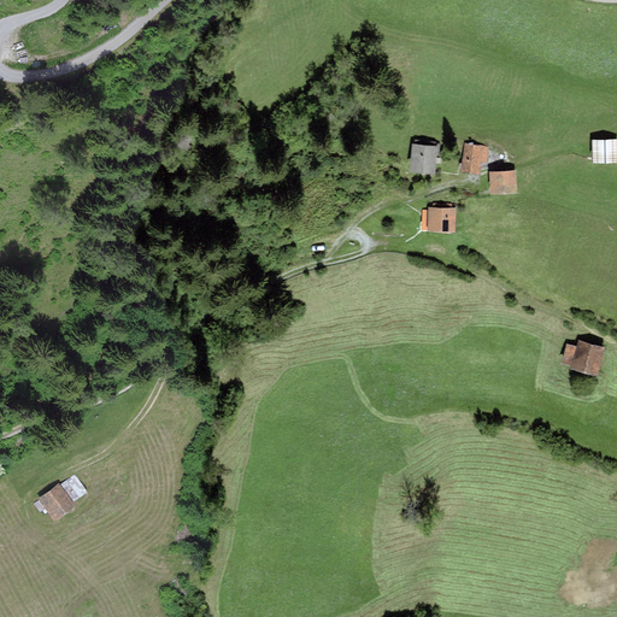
[(616,139),(594,141),(595,164),(616,162),(616,139)]
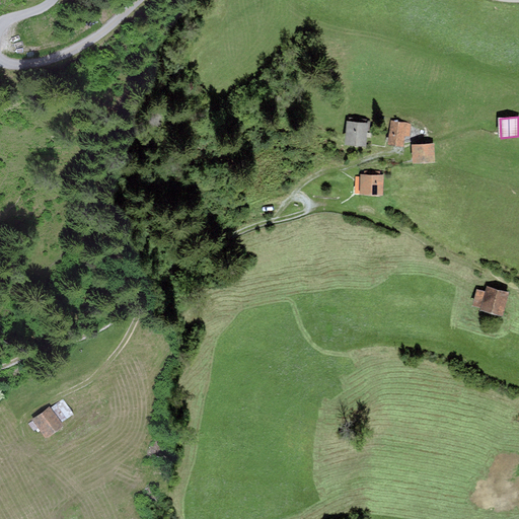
[(370,123),(348,121),(346,144),(367,146),(370,123)]
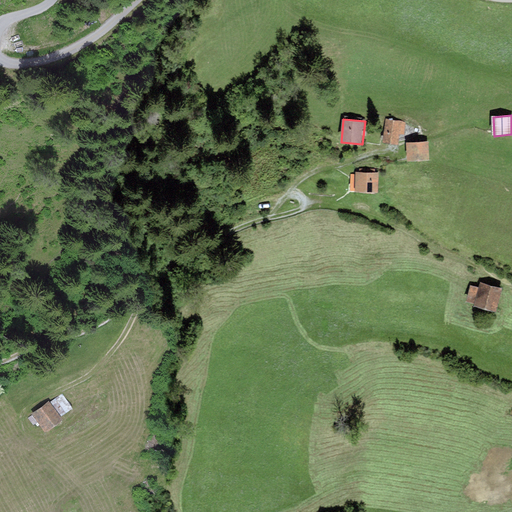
[(406,121),(386,119),(383,143),(399,145),(401,135),(405,135),(406,121)]
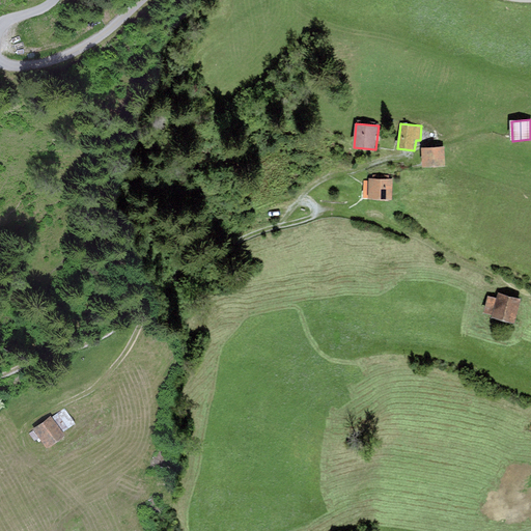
[(445,146),(423,148),(424,167),(447,165),(445,146)]
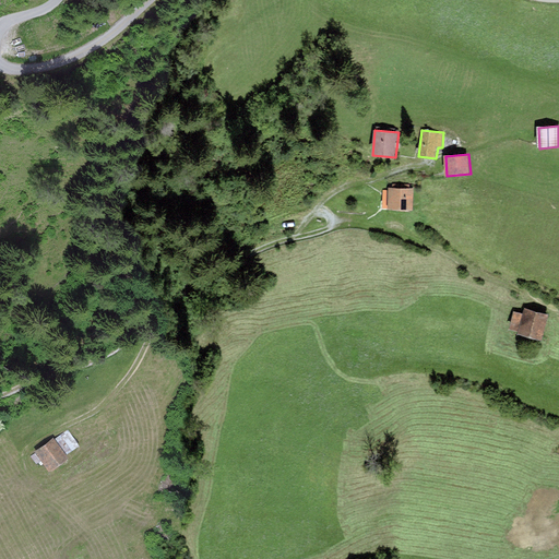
[(414,188),(390,189),(390,210),(414,209),(414,188)]
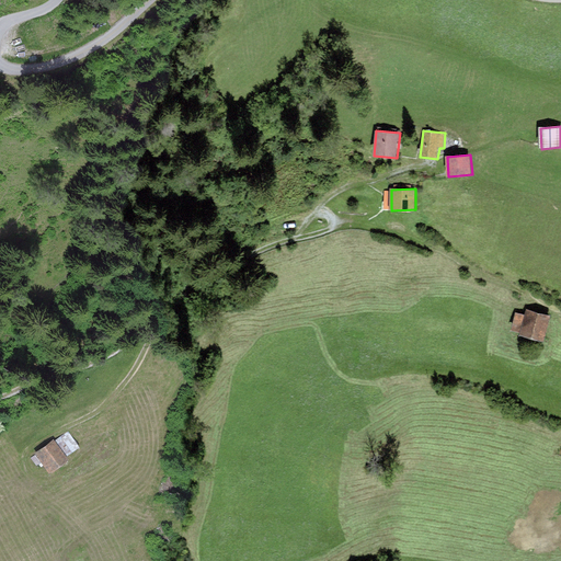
[(526,316),(516,313),(512,330),(522,333),(522,335),(546,341),(552,316),(527,310),(526,316)]
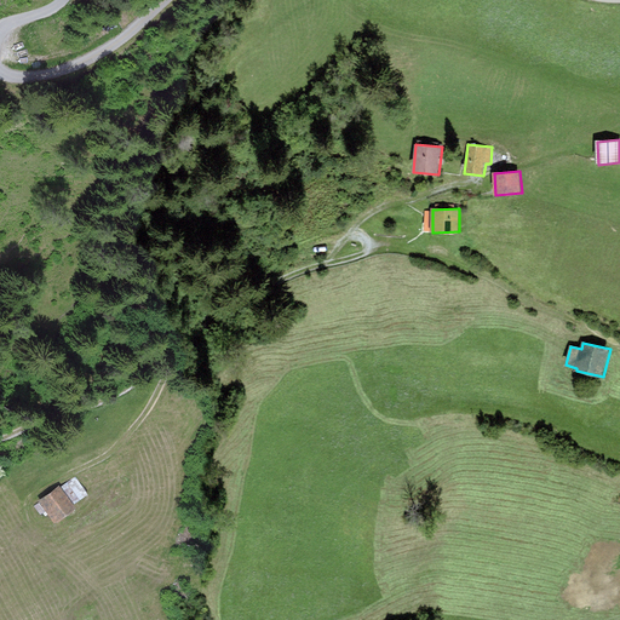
[(38,504),(33,506),(40,516),(45,512),(53,524),(75,509),(73,505),(87,495),(75,477),(59,487),(58,486),(36,501),(38,504)]
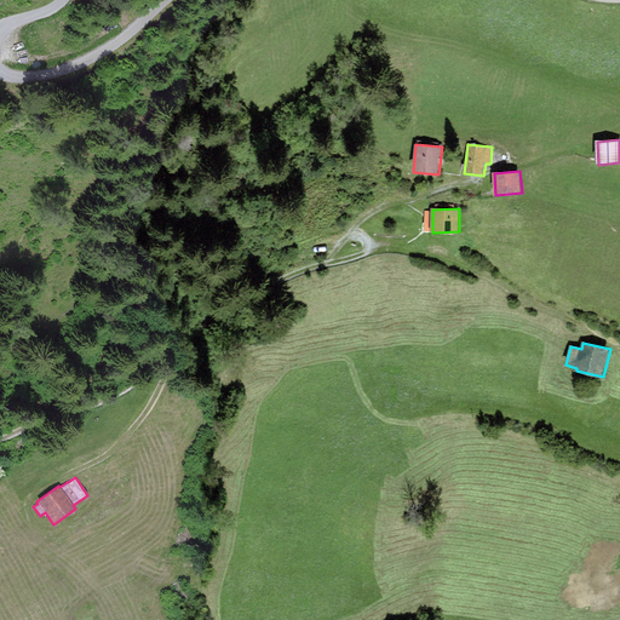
All buildings are outlined.
